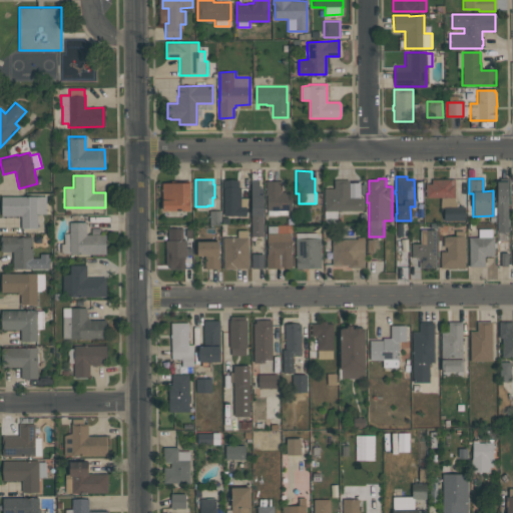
[(263,235),(251,235),(251,179),(259,179),(259,187),(263,187),(263,235)]
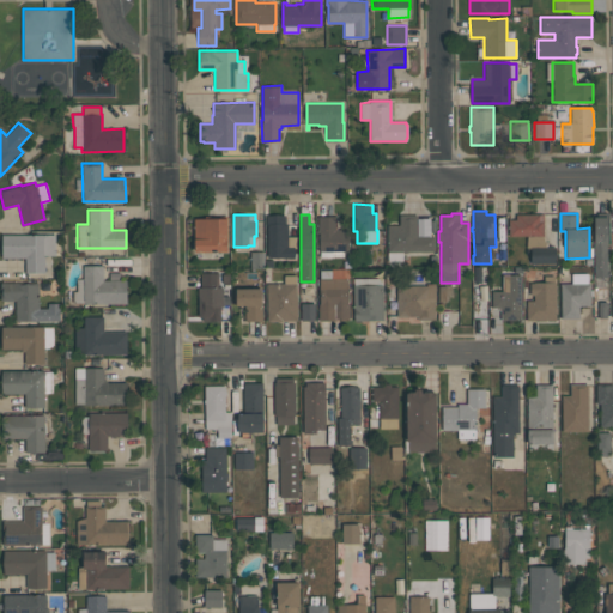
[(434,252),(402,252),(402,261),(388,261),(387,225),(399,225),(399,214),(417,214),(417,236),(434,236),(434,252)]
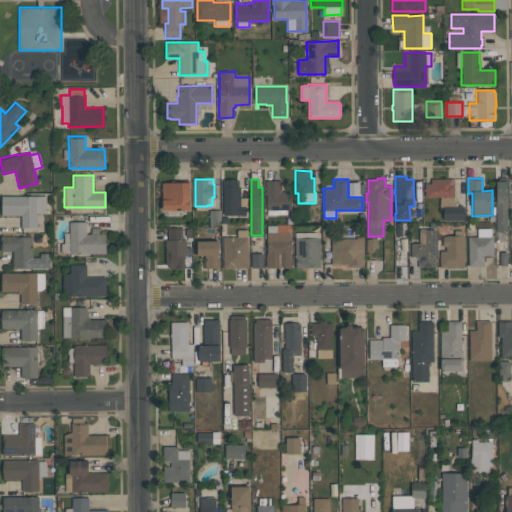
[(425,197),(424,183),(431,183),(431,179),(453,179),(453,197),(456,206),(443,206),(443,207),(440,207),(440,197),(425,197)]
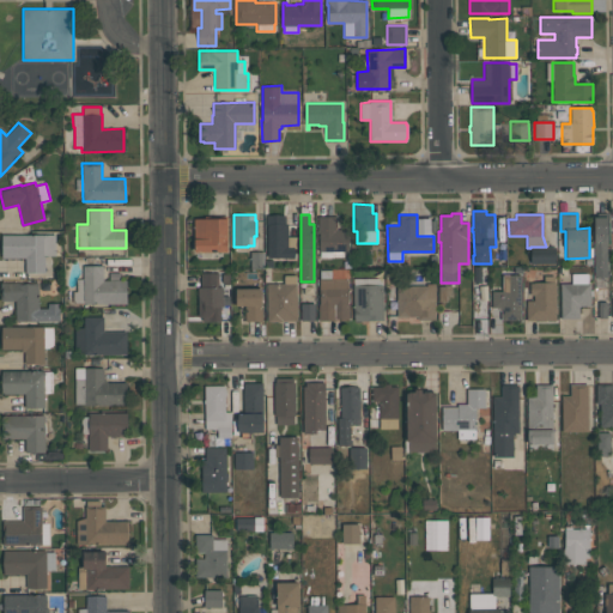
[(295,259),(280,259),(267,259),(267,226),(266,226),(266,216),(285,216),(285,224),(287,224),(287,236),(297,237),(297,249),(295,249),(295,259)]
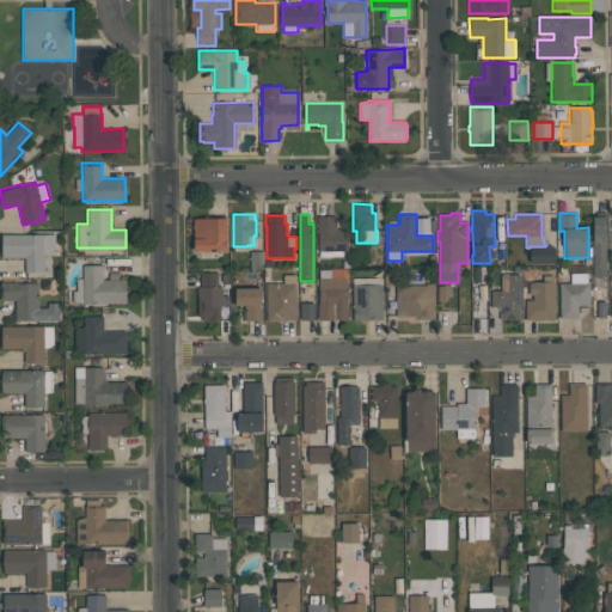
[(319,256),(319,251),(318,251),(318,233),(317,233),(317,215),(336,215),(336,230),(347,230),(347,251),(342,251),(342,256),(319,256)]
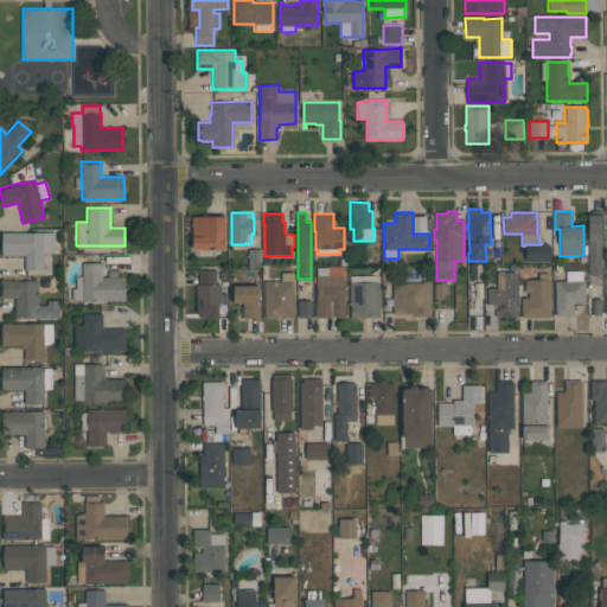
[(601,275),(588,275),(587,215),(601,215),(601,241),(600,241),(601,275)]
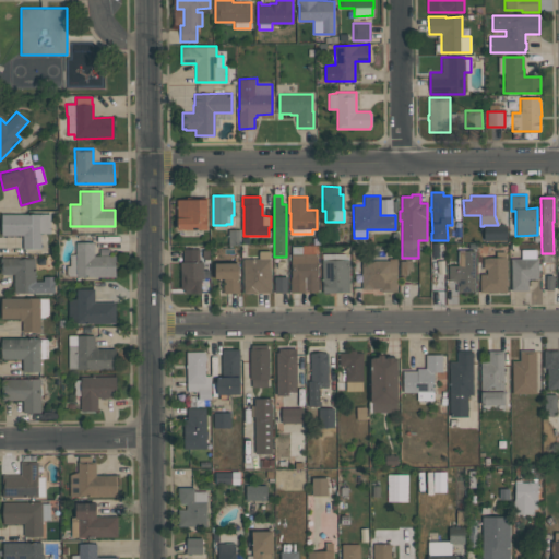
[(177,199),(206,199),(206,229),(177,229),(177,199)]
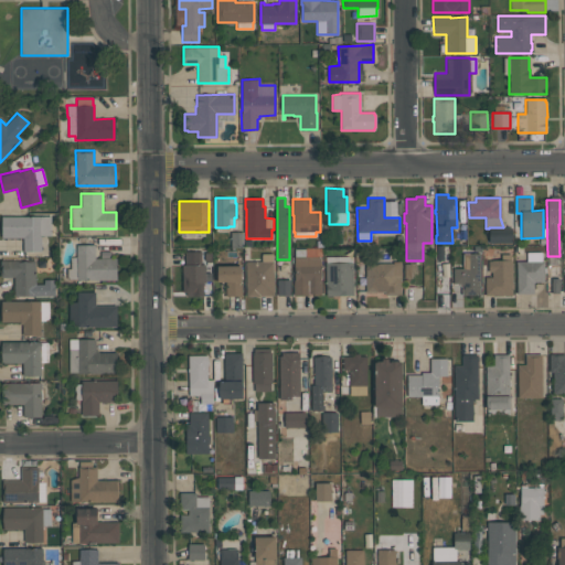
[(1,237),(1,216),(51,215),(51,235),(41,235),(41,251),(23,252),(23,237),(1,237)]
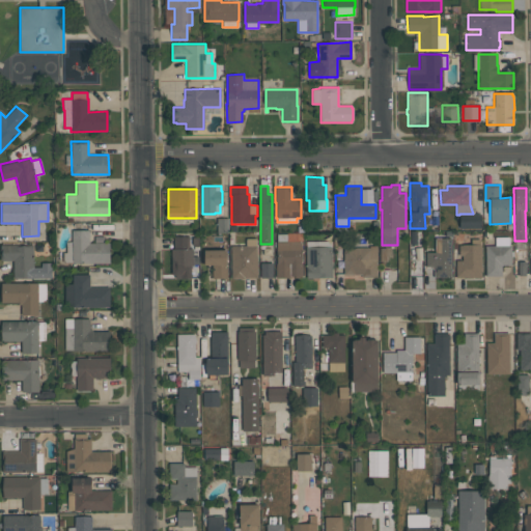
[(480,228),(459,228),(459,215),(459,214),(473,214),(480,214),(480,228)]
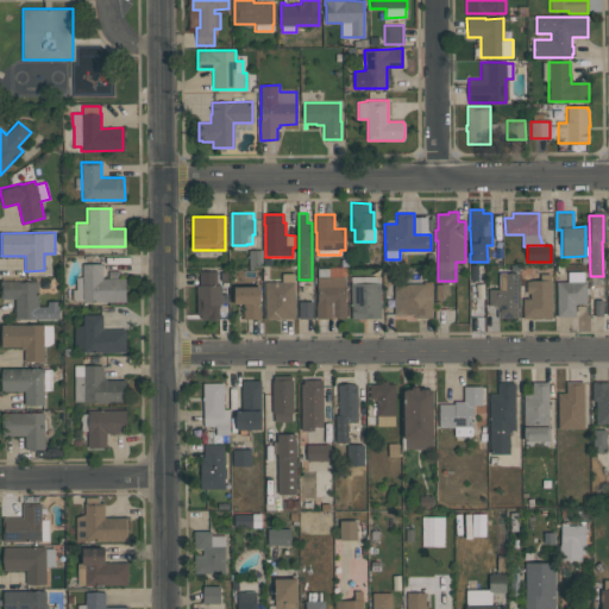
[(249,267),(249,250),(262,250),(261,267),(249,267)]
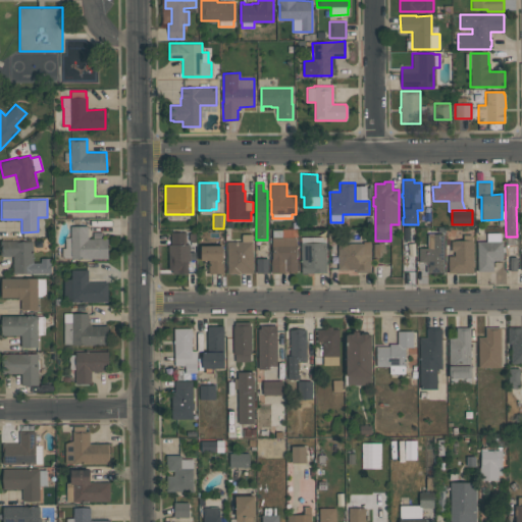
[(88,225),(88,239),(107,239),(107,258),(71,258),(71,257),(62,257),(62,248),(64,248),(64,238),(70,238),(70,225),(88,225)]
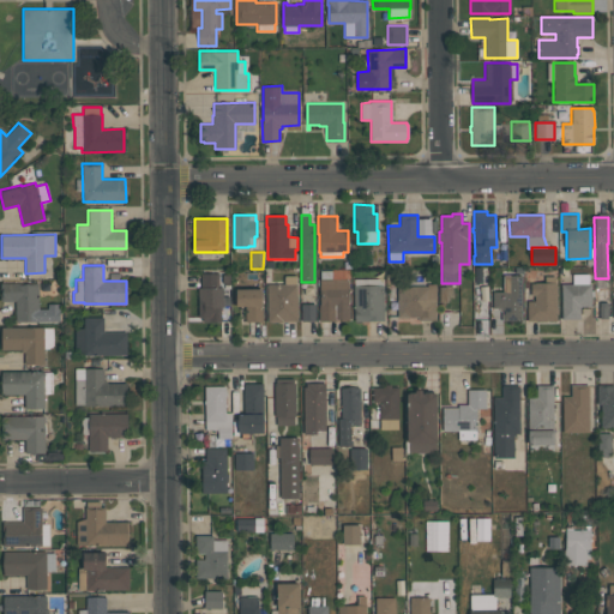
[(319,321),(319,305),(319,280),(320,280),(320,271),(332,271),(331,270),(349,270),(349,280),(348,280),(348,302),(349,302),(349,319),(336,319),(336,321),(319,321)]
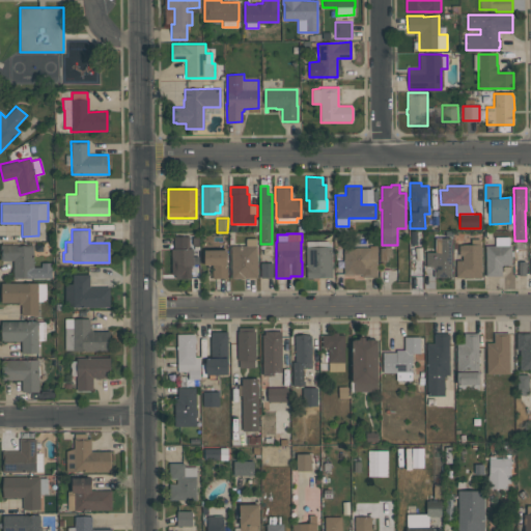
[(173,236),(189,236),(189,248),(192,248),(192,256),(198,256),(198,263),(193,263),(193,266),(191,266),(191,278),(174,278),(174,275),(171,275),(171,249),(174,249),(173,236)]
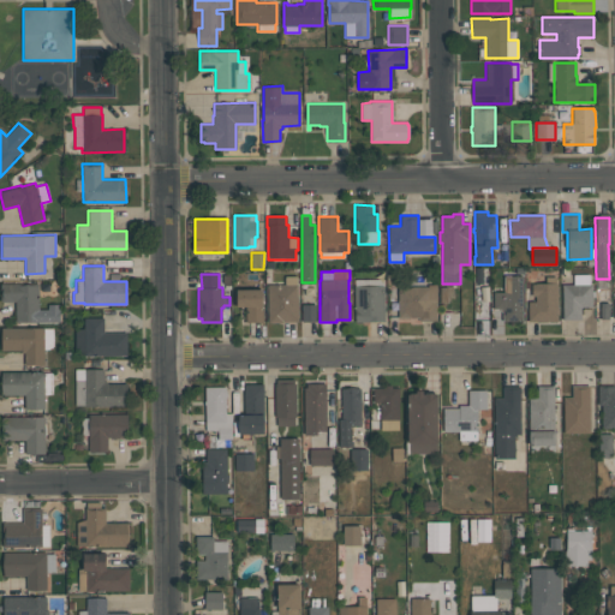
[(297,322),(282,322),(268,322),(268,285),(285,285),(285,275),(297,275),(297,322)]
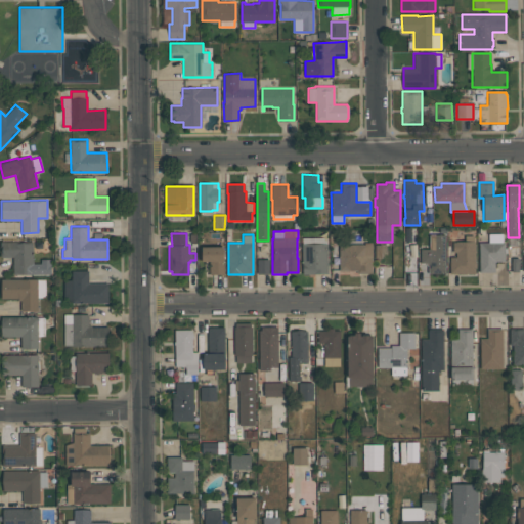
[(445,234),(445,274),(428,275),(428,265),(427,265),(427,263),(421,263),(421,249),(429,249),(429,234),(445,234)]
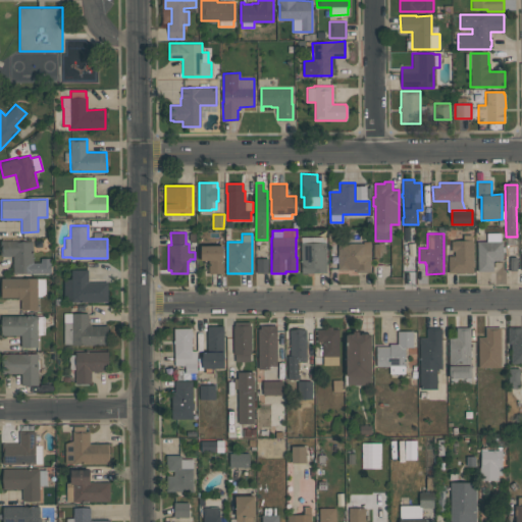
[(492,261),(493,271),(477,271),(477,242),(486,242),(486,233),(500,233),(501,241),(503,241),(503,261),(492,261)]
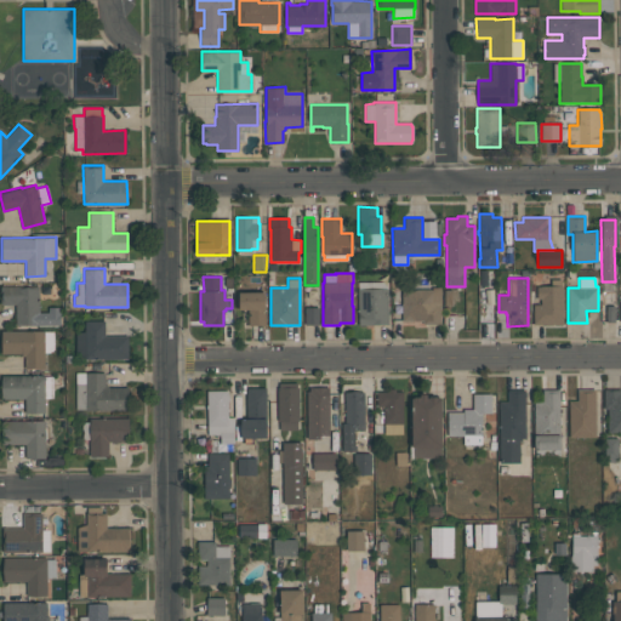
[(533,325),(533,305),(540,305),(540,298),(537,300),(536,286),(541,286),(541,285),(551,285),(551,279),(560,279),(560,285),(563,285),(563,324),(533,325)]
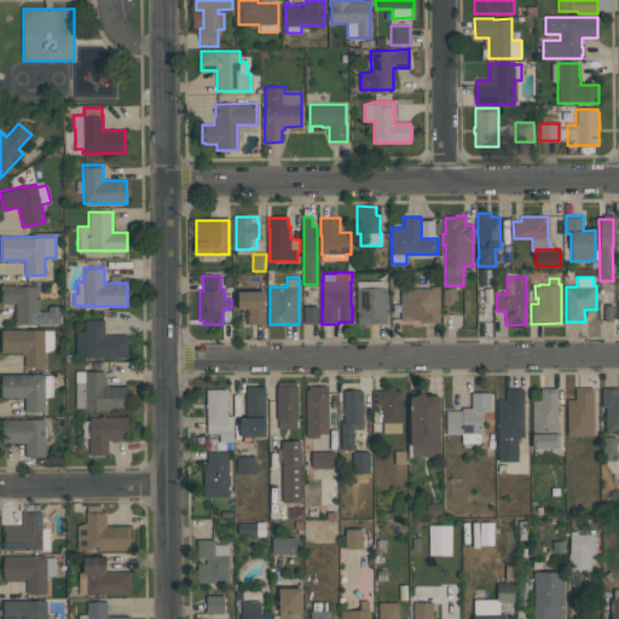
[(386,281),(386,288),(387,288),(387,323),(372,323),(372,324),(357,324),(357,288),(357,281),(386,281)]
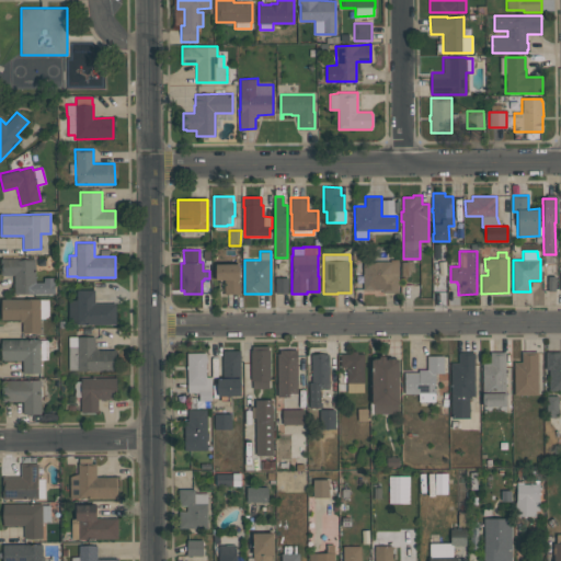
[(0,259),(35,258),(35,282),(44,282),(44,277),(54,277),(55,294),(14,294),(13,275),(0,275),(0,259)]
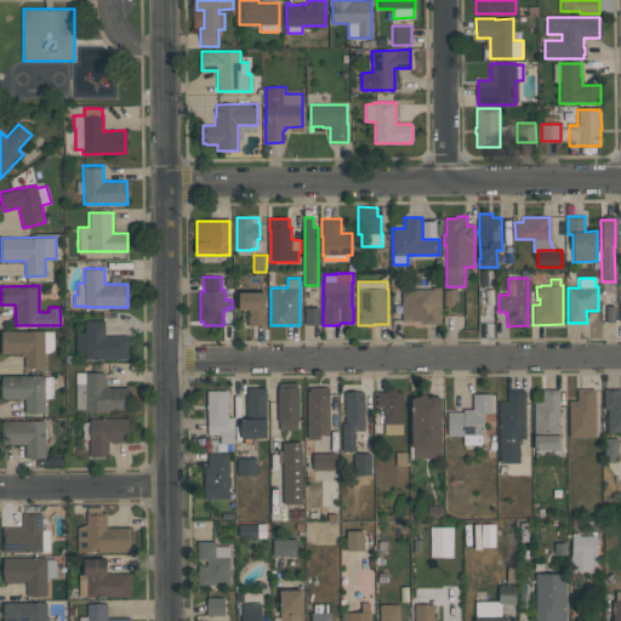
[(402,290),(432,290),(432,288),(440,288),(440,324),(422,324),(422,322),(402,322),(402,290)]
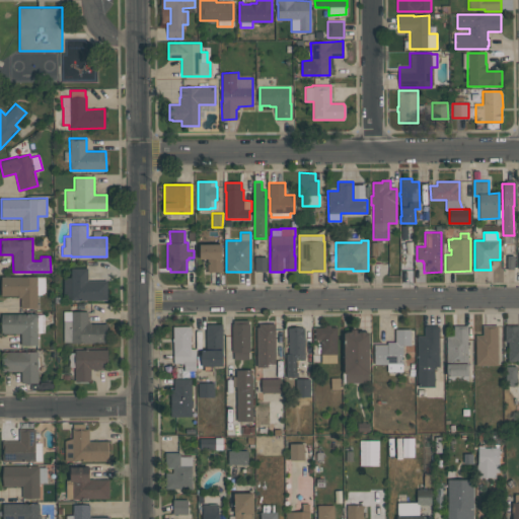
[(221,244),(221,258),(222,258),(222,272),(207,272),(207,258),(199,258),(199,244),(221,244)]
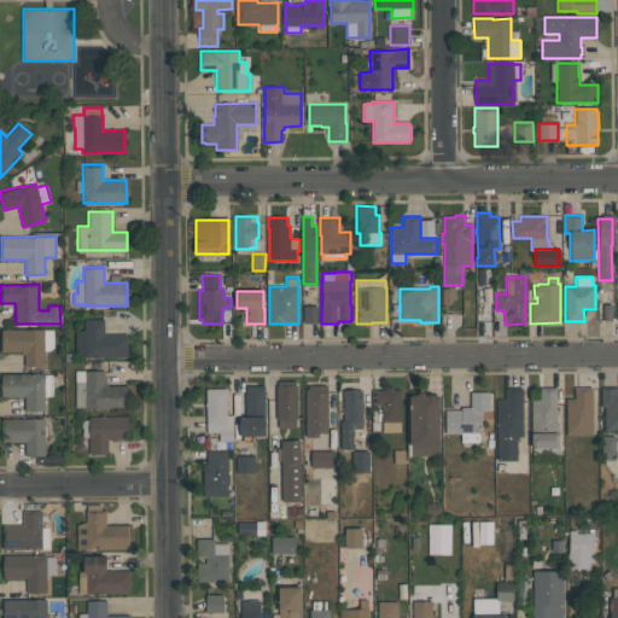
[(316,305),(303,307),(303,324),(318,324),(316,305)]
